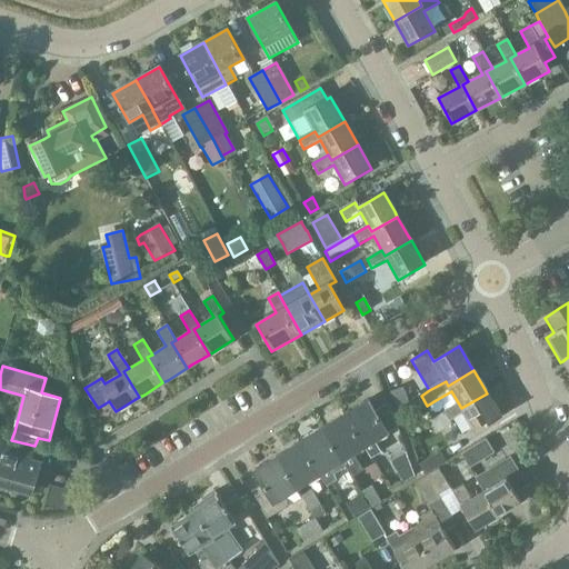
[(403,387),(391,391),(397,407),(409,402),(403,387)]
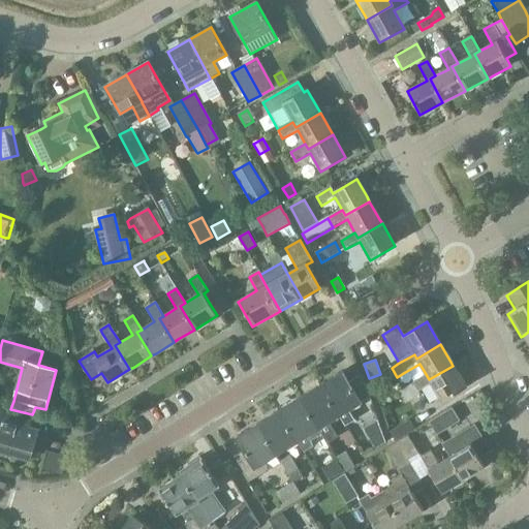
[(411,383),(399,391),(405,401),(417,394),(419,393),(432,385),(442,402),(466,387),(453,366),(429,379),(426,374),(413,381),(411,383)]
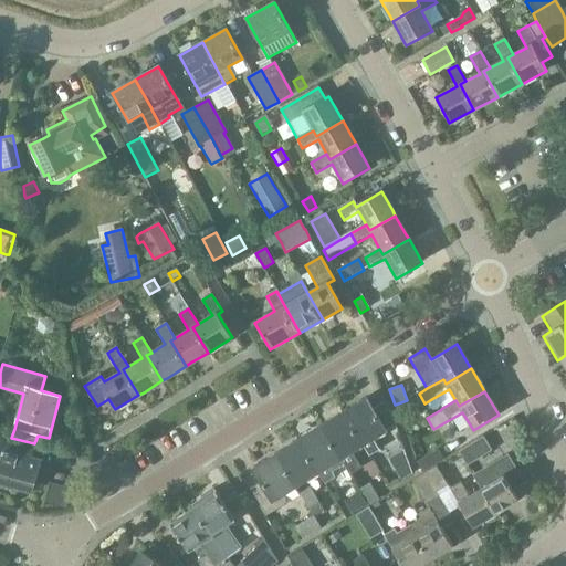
[(387,401),(373,410),(366,399),(344,413),(364,446),(370,456),(379,450),(374,440),(386,432),(396,426),(387,401)]
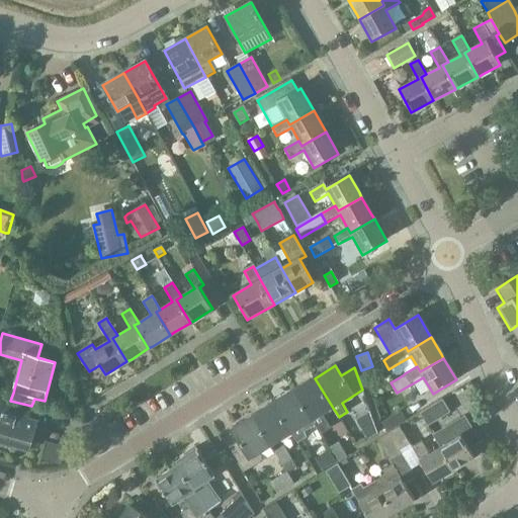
[(293,391),(315,425),(320,434),(331,427),(324,414),(333,408),(315,378),(293,391)]
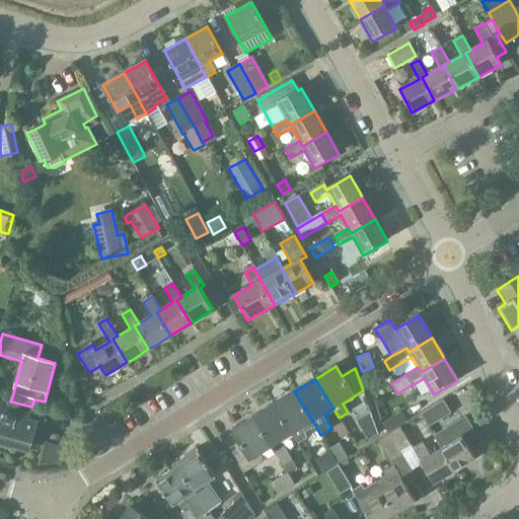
[(294,391),(274,404),(292,434),(293,434),(299,443),(307,438),(304,433),(315,426),(294,391)]
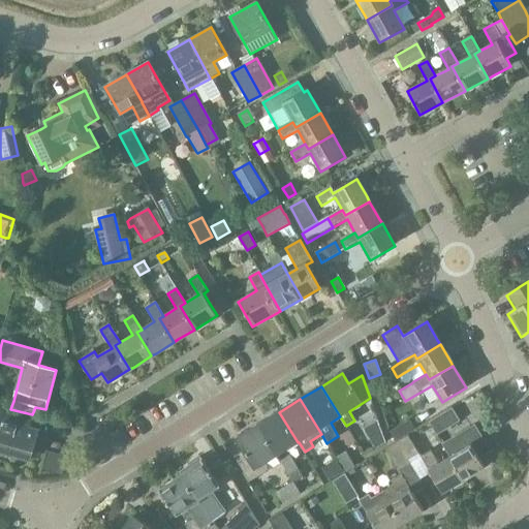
[(0,450),(31,460),(40,428),(30,426),(32,414),(10,409),(0,405),(0,450)]
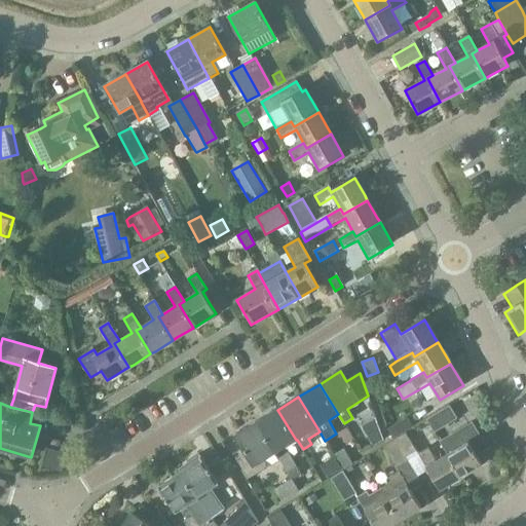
[(450,405),(426,418),(435,431),(457,417),(450,405)]
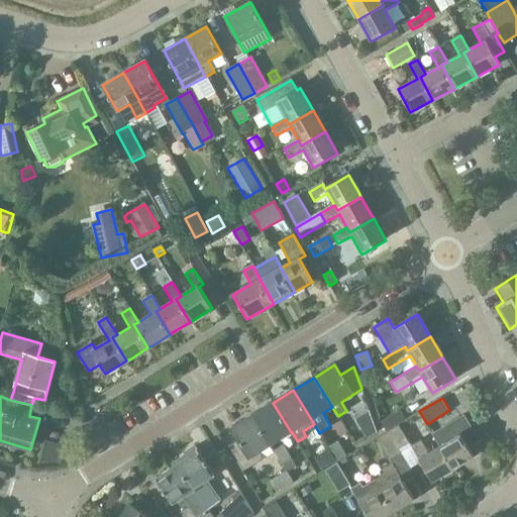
[(273,403),(252,415),(271,445),(291,432),(273,403)]
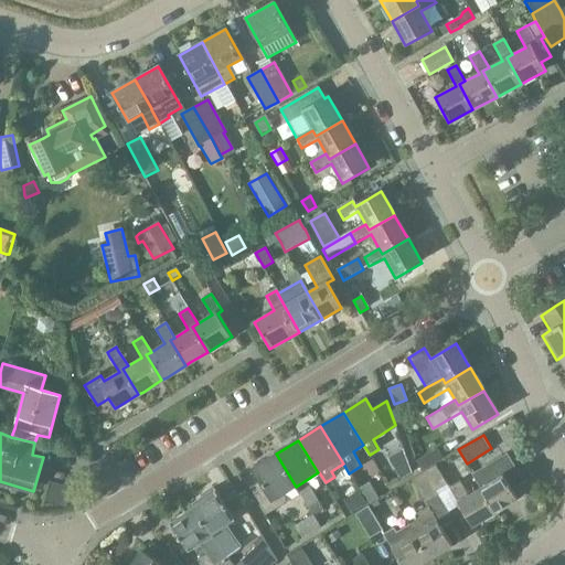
[(417,460),(424,470),(444,458),(437,447),(417,460)]
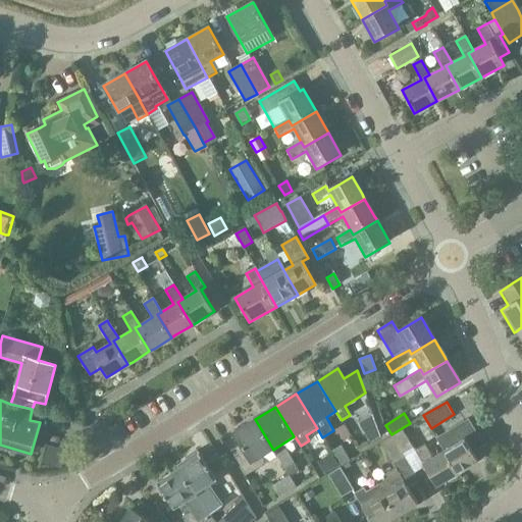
[(358,422),(370,442),(381,436),(372,414),(358,422)]
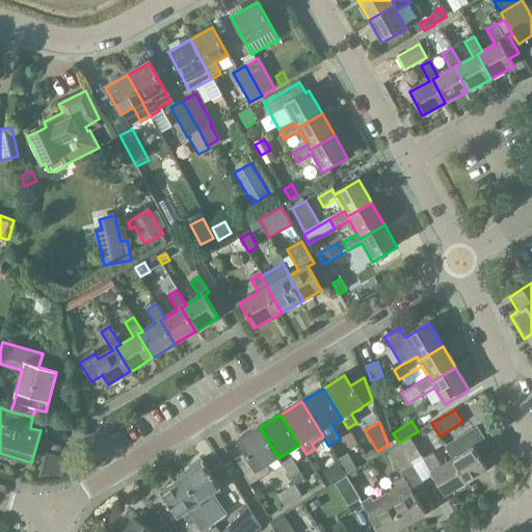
[(271,472),(267,464),(278,458),(260,427),(238,441),(245,453),(236,459),(251,485),(271,472)]
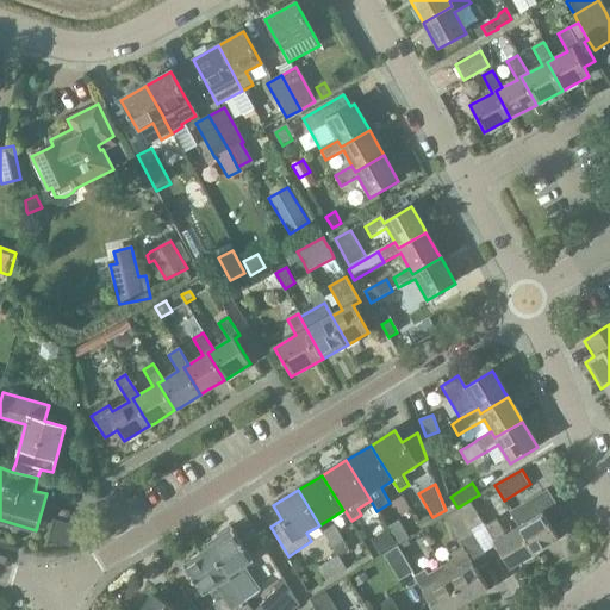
[(547,490),(510,512),(518,528),(535,554),(559,539),(551,526),(564,518),(547,490)]
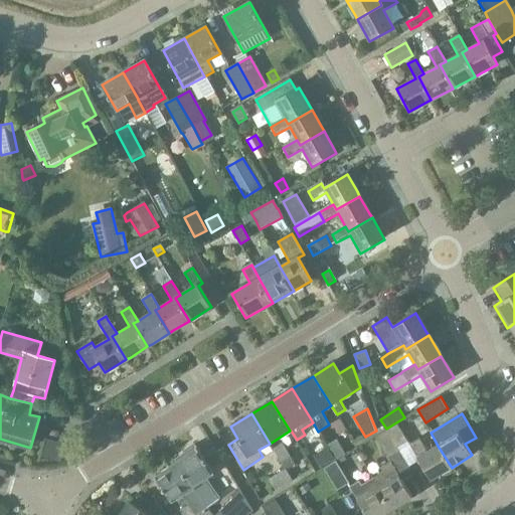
[(397,421),(386,430),(397,447),(408,440),(397,421)]
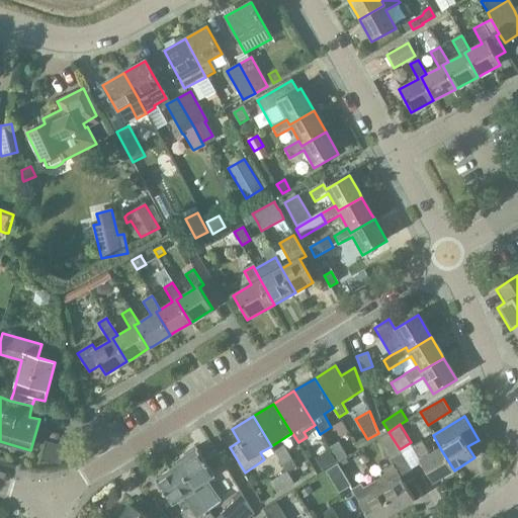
[(415,472),(400,449),(389,432),(378,438),(405,480),(415,472)]
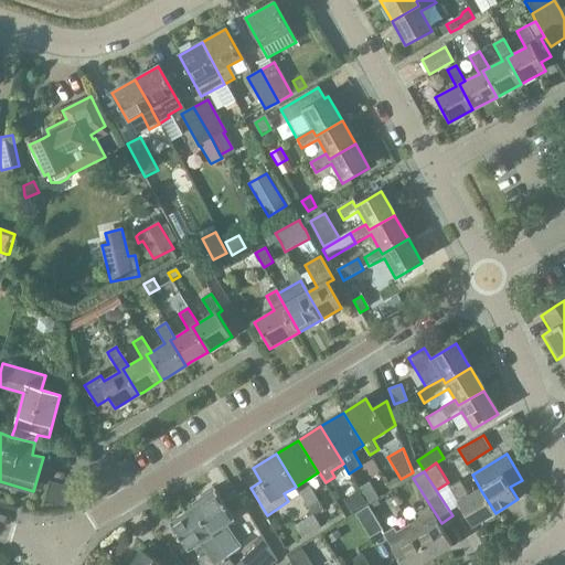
[(459,481),(450,487),(459,501),(458,502),(472,526),(496,513),(480,489),(468,496),(459,481)]
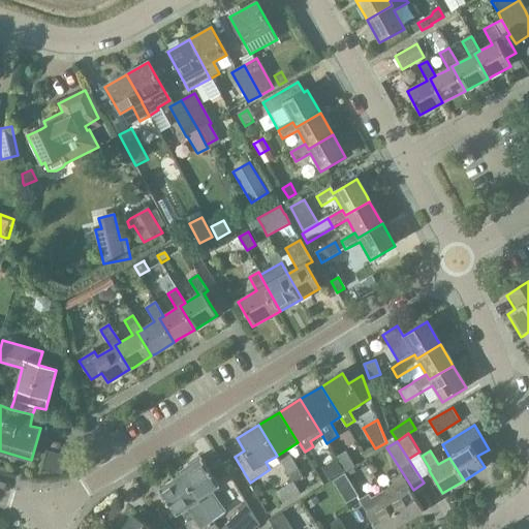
[(345,452),(336,458),(337,460),(340,464),(343,469),(345,473),(354,467),(352,463),(345,452)]
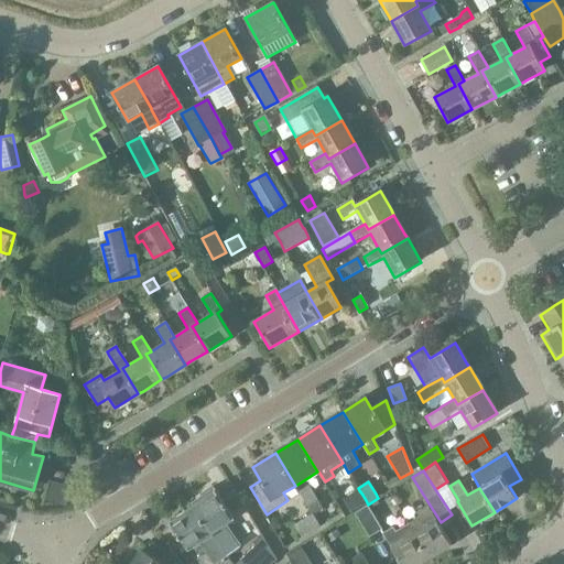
[(300,491),(312,512),(321,507),(308,486),(300,491)]
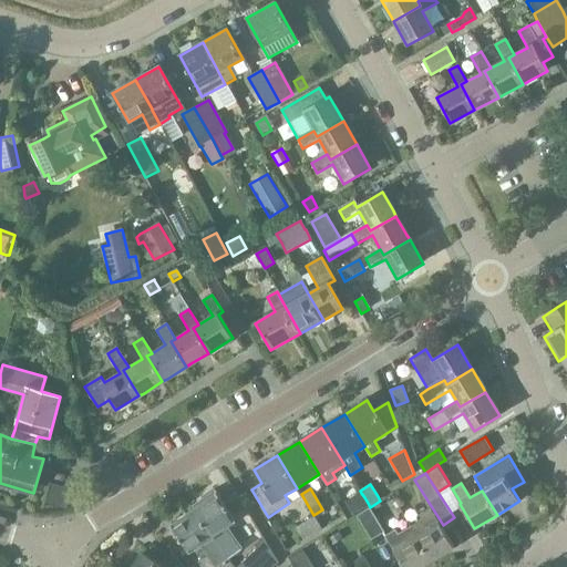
[(217,494),(194,511),(228,557),(243,547),(235,537),(233,538),(226,528),(236,521),(217,494)]
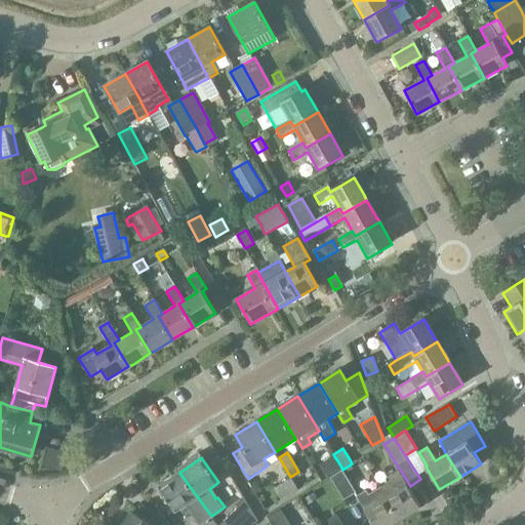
[(337,460),(325,468),(328,473),(330,477),(342,470),(340,466),(337,460)]
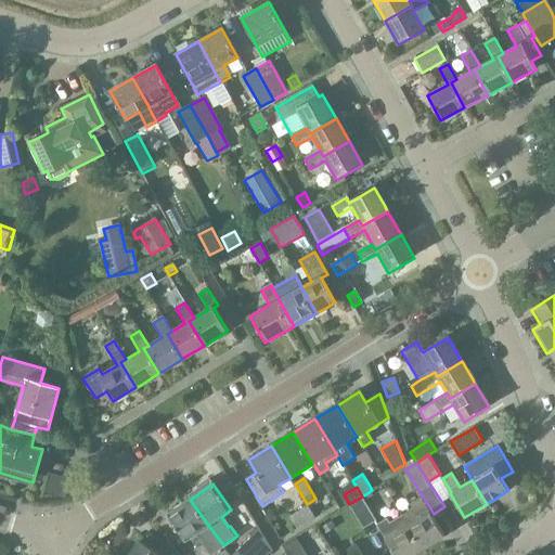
[(349,504),(364,528),(376,520),(362,497),(349,504)]
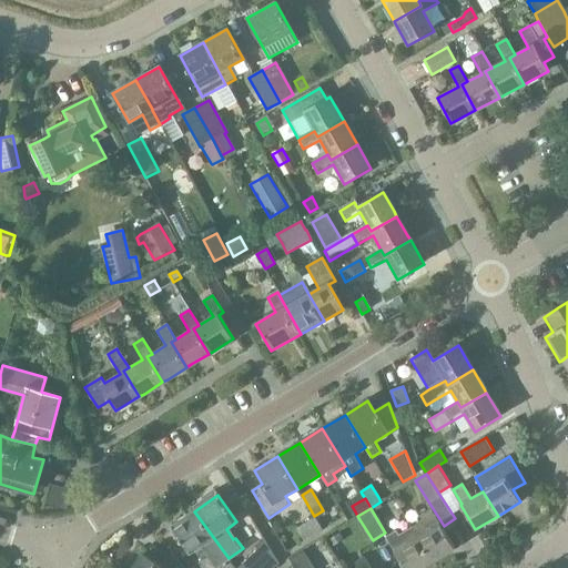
[(229,558),(194,511),(171,528),(191,555),(202,546),(216,567),(229,558)]
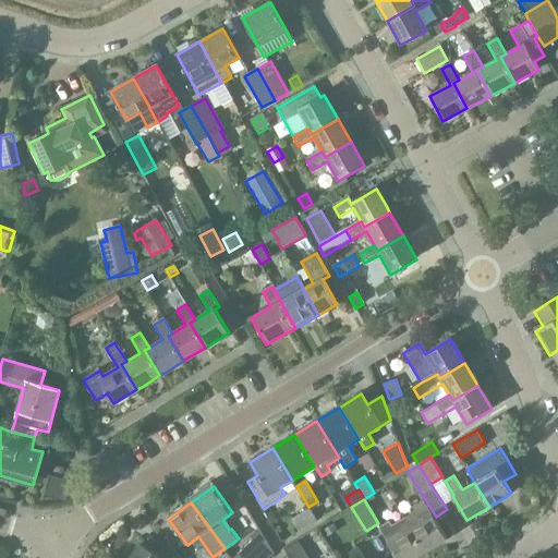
[(415,511),(403,519),(424,554),(447,540),(433,516),(431,517),(422,502),(413,508),(415,511)]
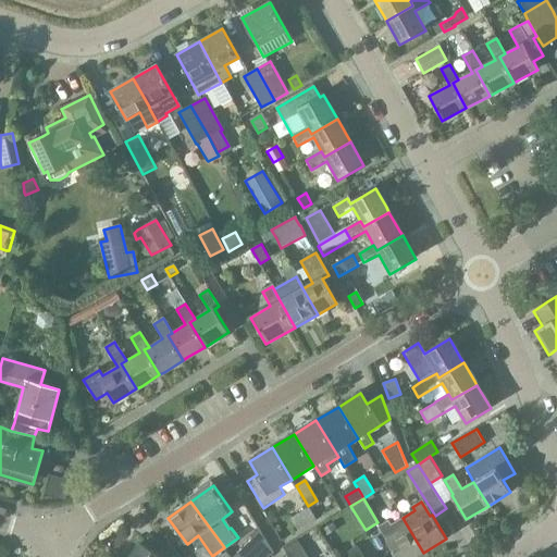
[(292,519),(299,532),(317,521),(309,508),(292,519)]
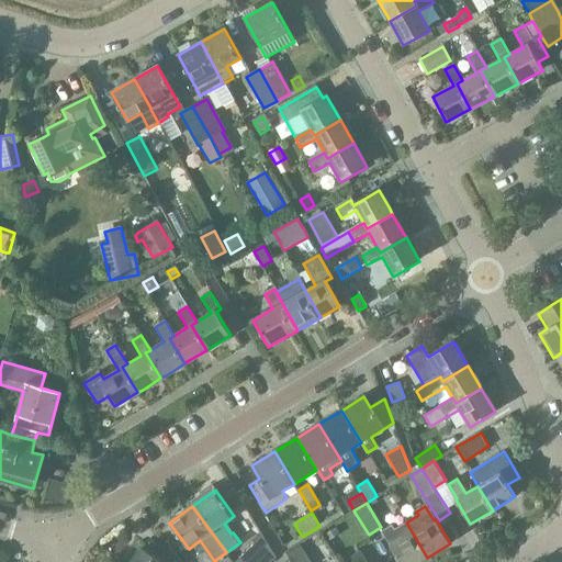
[(392,527),(383,531),(391,546),(390,547),(398,561),(418,561),(427,558),(406,523),(393,530),(392,527)]
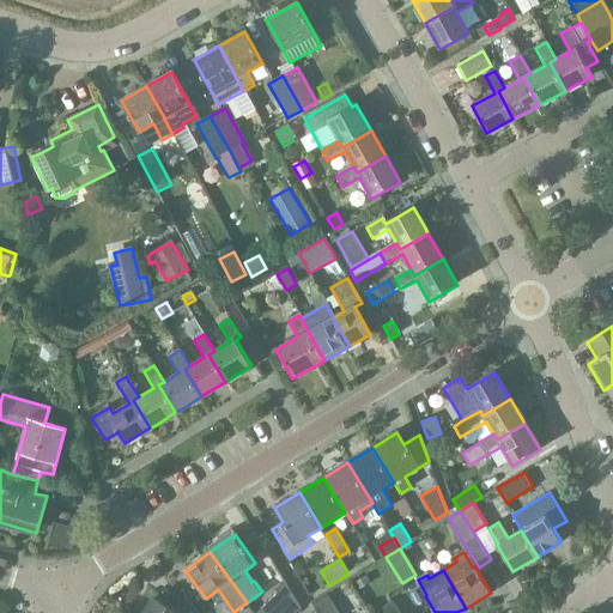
[(365,576),(354,582),(359,590),(370,583),(365,576)]
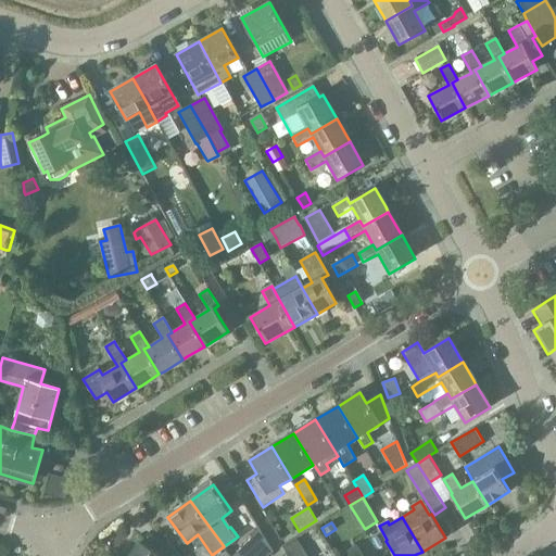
[(260,531),(234,555),(268,555),(273,553),(260,531)]
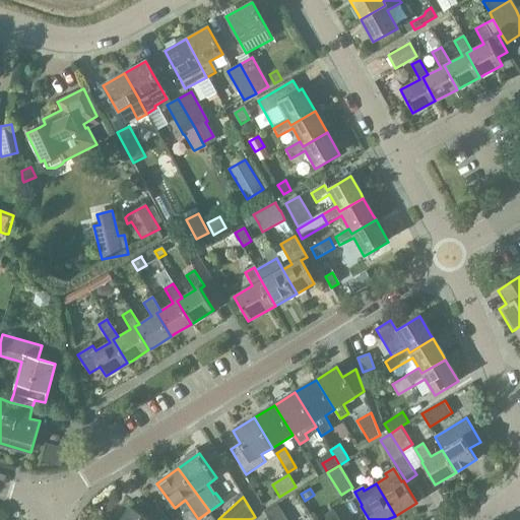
[(264,511),(269,518),(270,519),(287,519),(277,503),(264,511)]
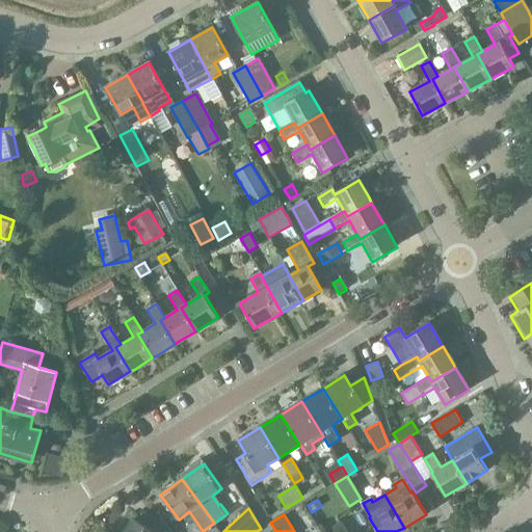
[(149,531),(133,521),(125,531),(149,531)]
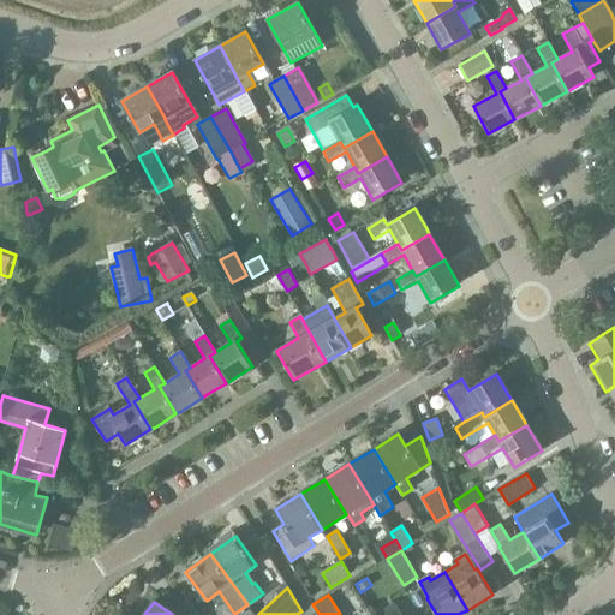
[(387,614),(400,614),(394,604),(384,610),(387,614)]
